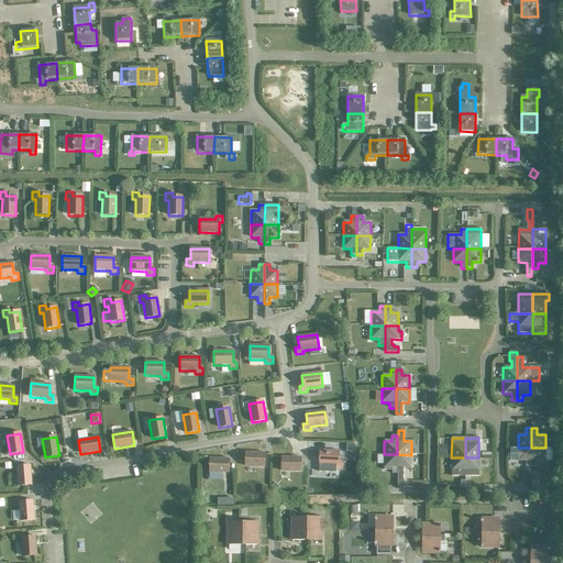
[(518,448),(509,448),(509,461),(518,461),(518,462),(526,462),(526,467),(531,467),(531,448),(518,448)]
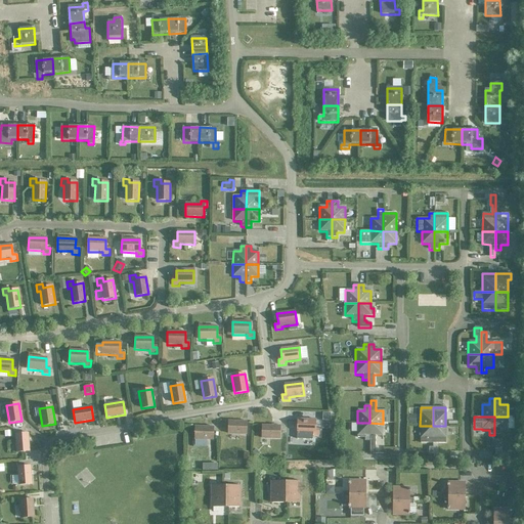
[(508,417),(494,417),(494,435),(499,435),(499,430),(507,430),(508,417)]
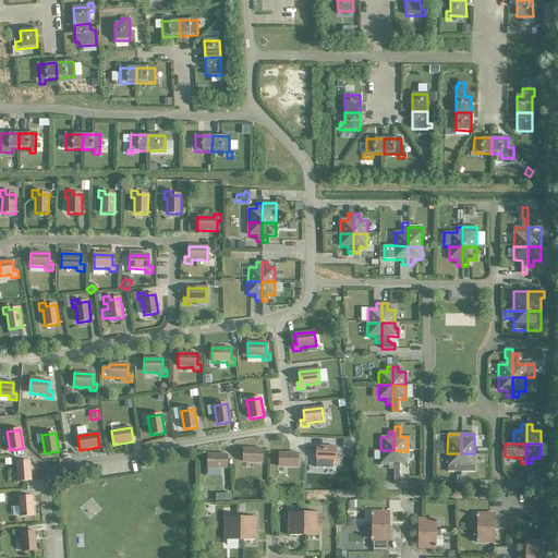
[(316,447),(316,460),(331,461),(331,464),(339,464),(339,458),(336,458),(336,448),(316,447)]
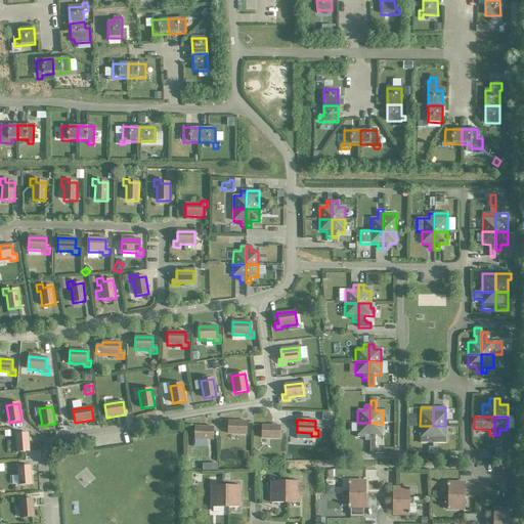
[(247,422),(228,422),(228,434),(246,435),(247,422)]
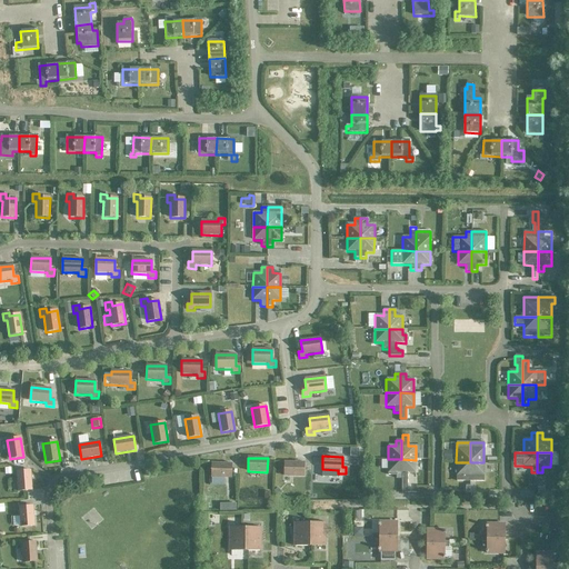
[(401,459),(388,459),(388,473),(396,473),(396,479),(401,479),(401,459)]
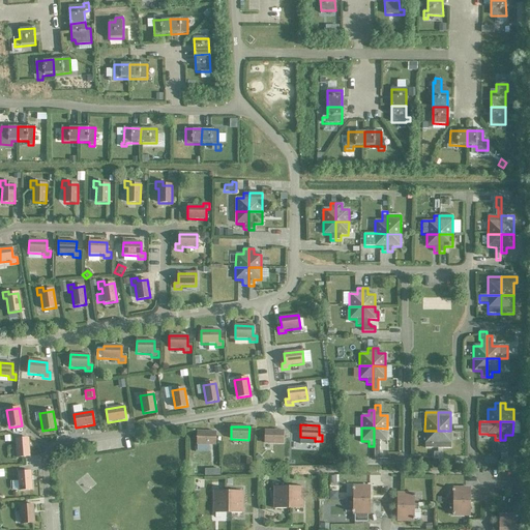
[(387,429),(374,428),(374,446),(374,460),(379,460),(379,441),(387,441),(387,429)]
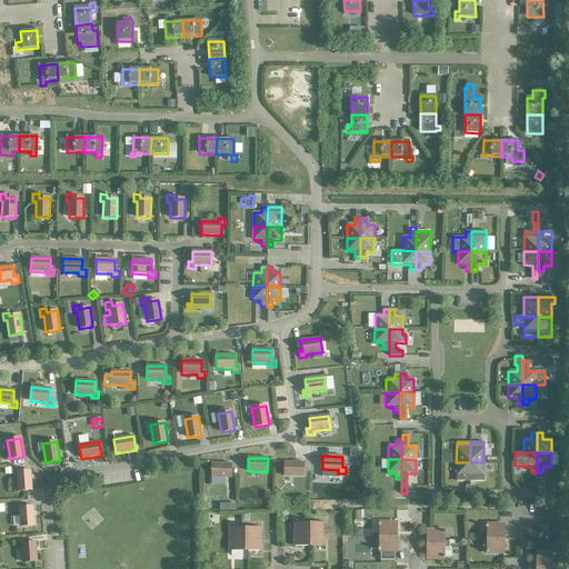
[(303,462),(285,462),(283,477),(303,477),(303,462)]
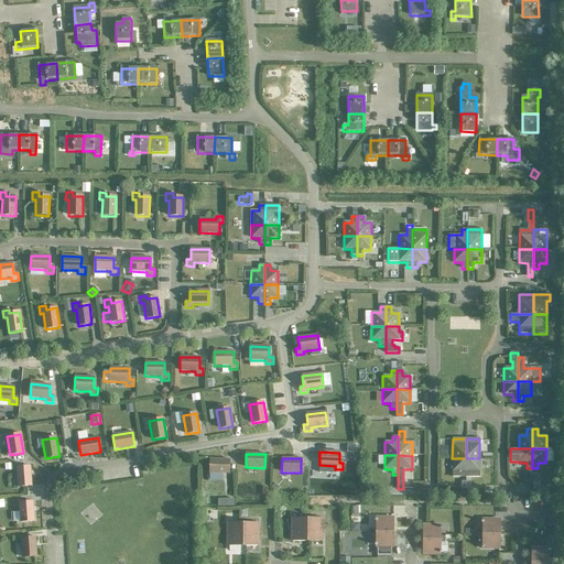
[(466,458),(452,458),(452,477),(466,477),(466,458)]
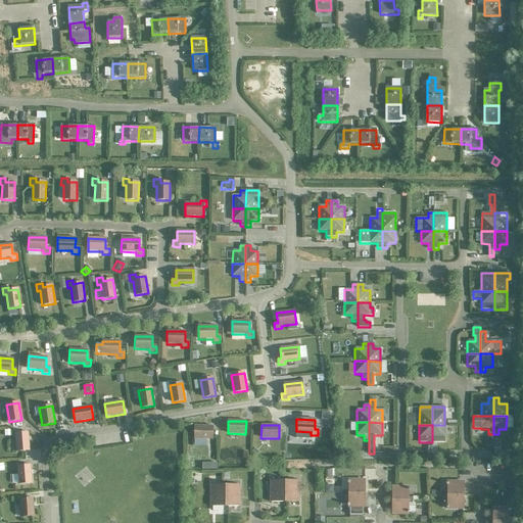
[(432,425),(432,442),(444,443),(444,425),(432,425)]
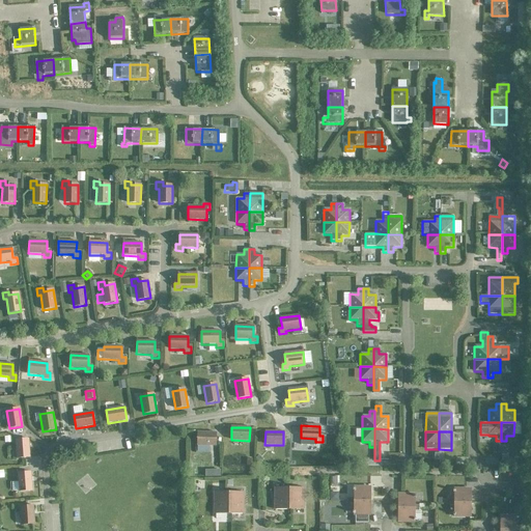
[(198,432),(197,446),(216,446),(216,434),(198,432)]
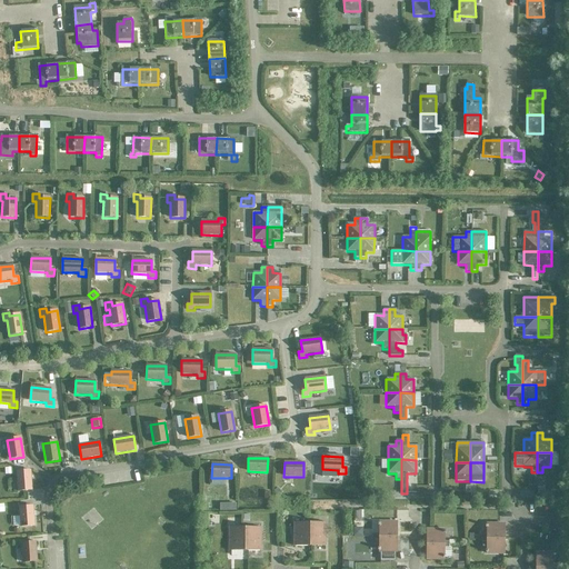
[(32,490),(30,471),(17,472),(18,491),(32,490)]
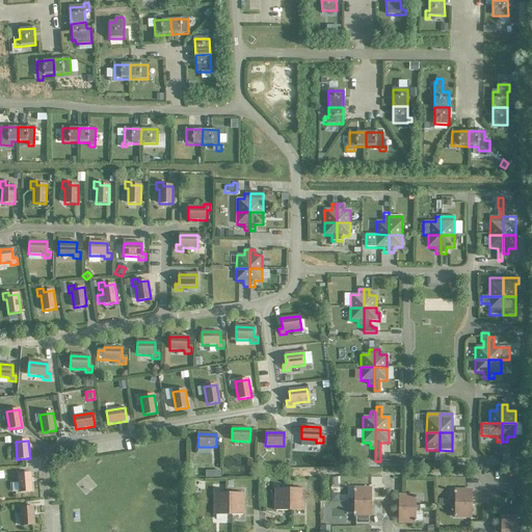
[(259,457),(255,460),(260,466),(263,461),(259,457)]
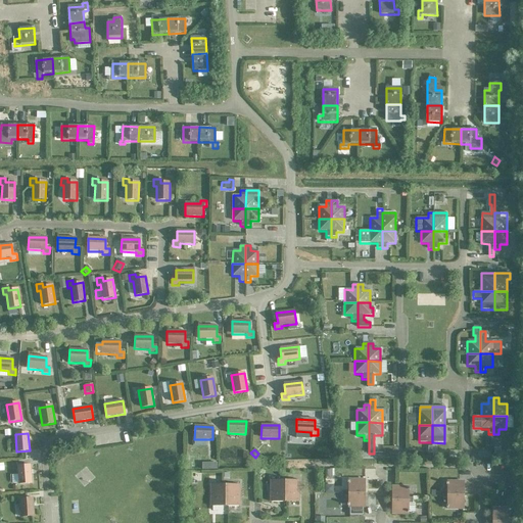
[(17,467),(18,484),(32,483),(31,466),(17,467)]
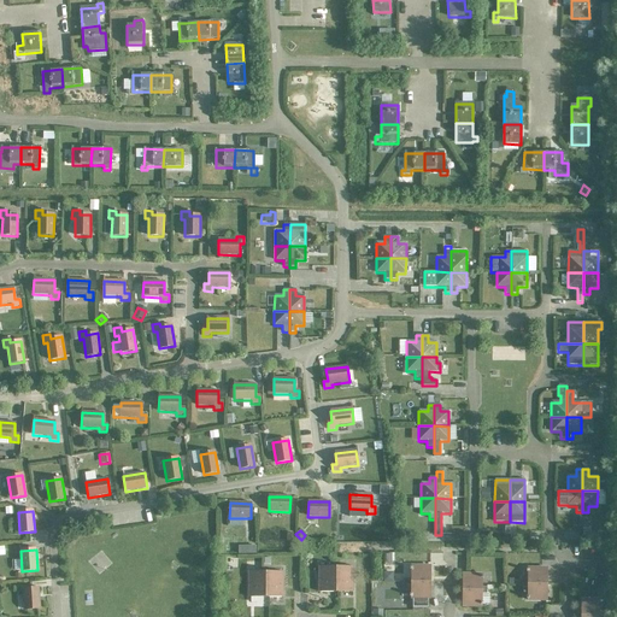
[(333,580),(333,566),(318,566),(318,593),(339,593),(339,580),(333,580)]
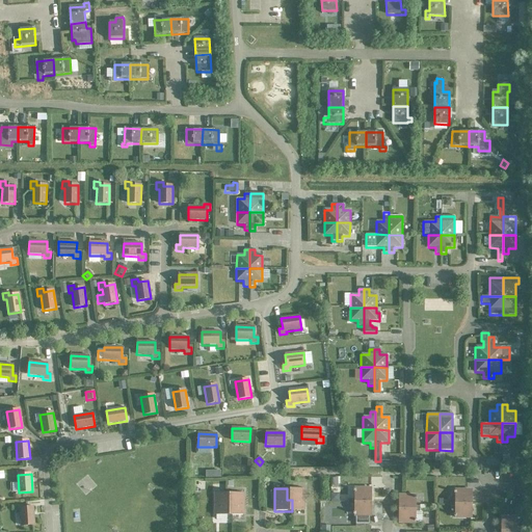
[(304,489),(287,488),(287,500),(292,500),(292,511),(304,511),(304,489)]
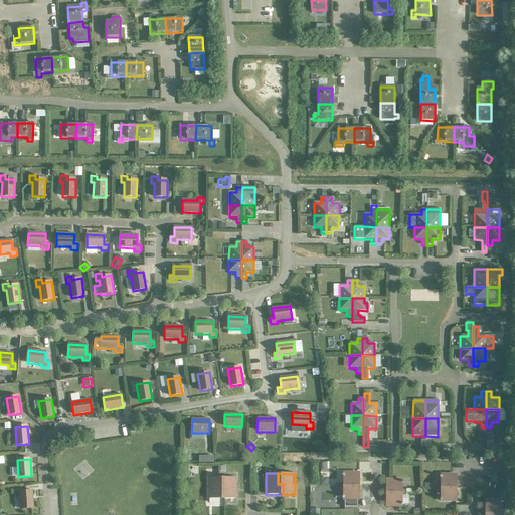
[(339,484),(339,486),(359,487),(359,473),(343,473),(343,474),(342,474),(342,476),(343,476),(343,484),(339,484)]
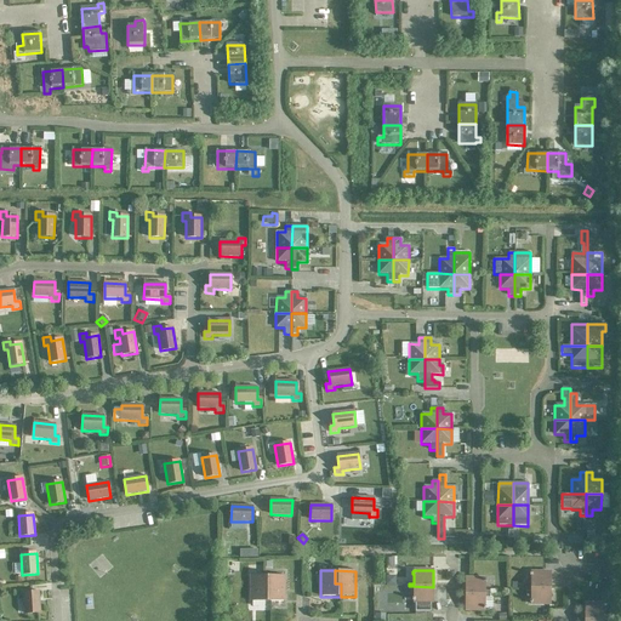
[(525,585),(525,588),(551,588),(551,573),(531,573),(531,574),(529,574),(529,576),(531,576),(531,585),(525,585)]
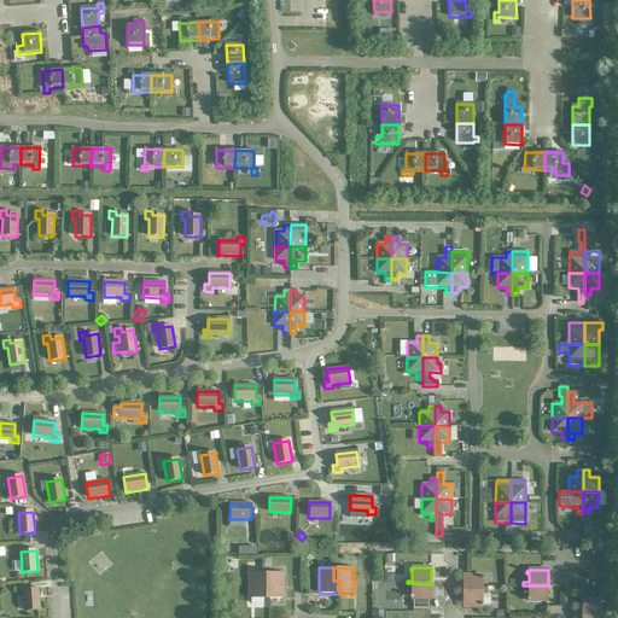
[(263,586),(263,573),(249,573),(249,599),(269,599),(269,586),(263,586)]
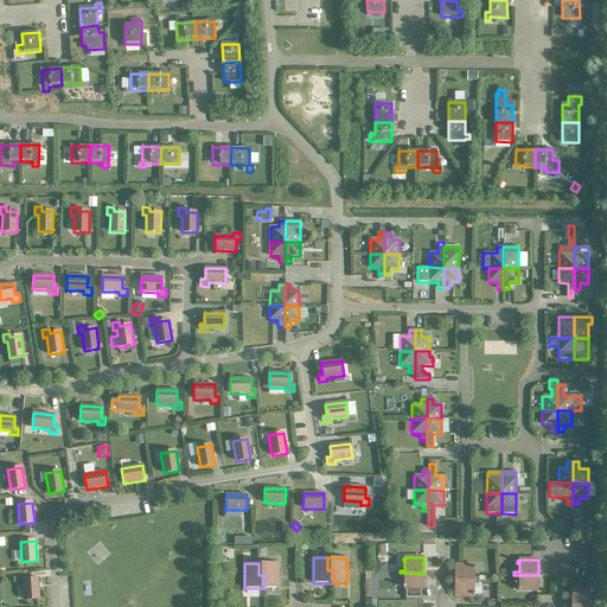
[(278,563),(259,563),(259,575),(264,575),(264,588),(278,588),(278,563)]
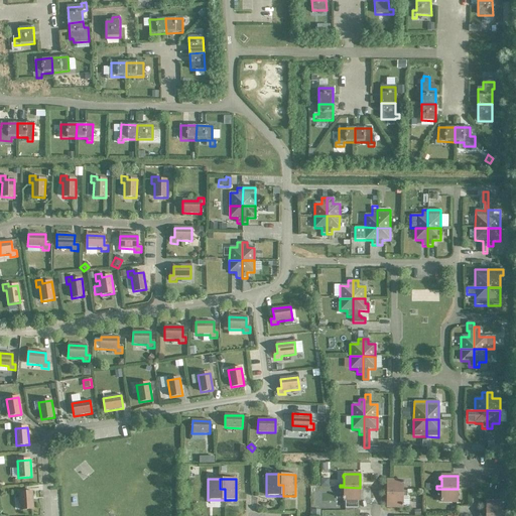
[(386,494),(407,494),(407,492),(403,491),(403,484),(404,484),(404,482),(403,482),(403,481),(387,481),(386,494)]
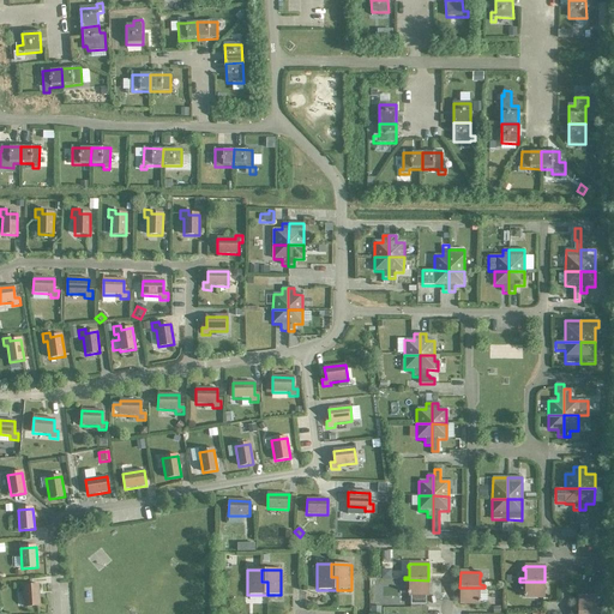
[(428,581),(404,579),(404,583),(409,583),(409,593),(408,593),(408,595),(409,595),(409,596),(410,596),(410,605),(425,605),(425,596),(428,596),(428,581)]
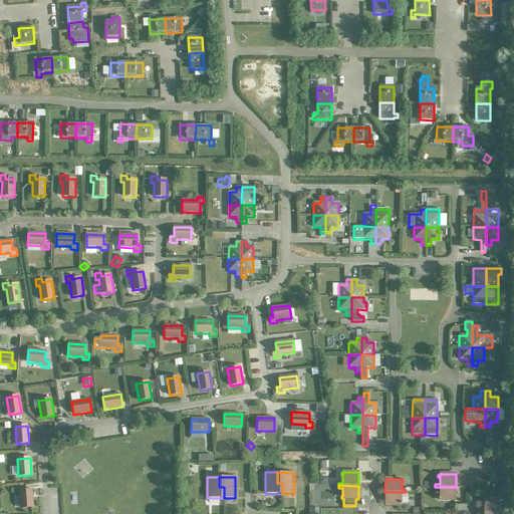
[(456,487),(435,487),(435,490),(440,490),(440,497),(438,497),(438,499),(440,499),(439,501),(455,501),(456,487)]
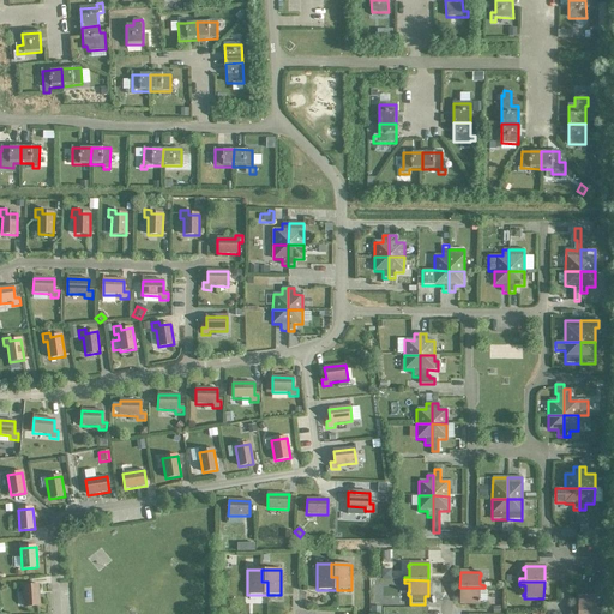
[(25,607),(40,606),(38,585),(23,587),(23,588),(24,594),(25,607)]
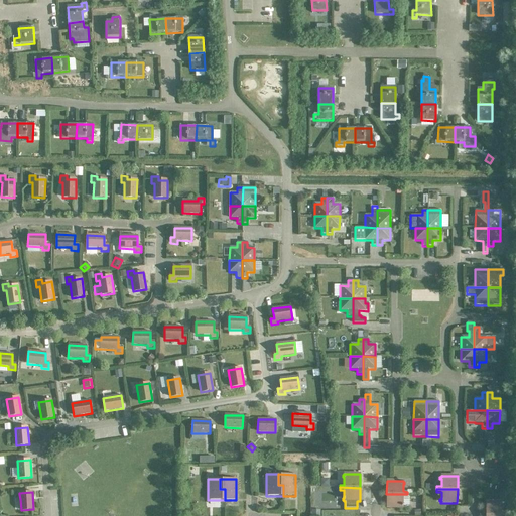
[(407,494),(386,494),(386,508),(402,508),(402,506),(408,506),(408,497),(407,497),(407,494)]
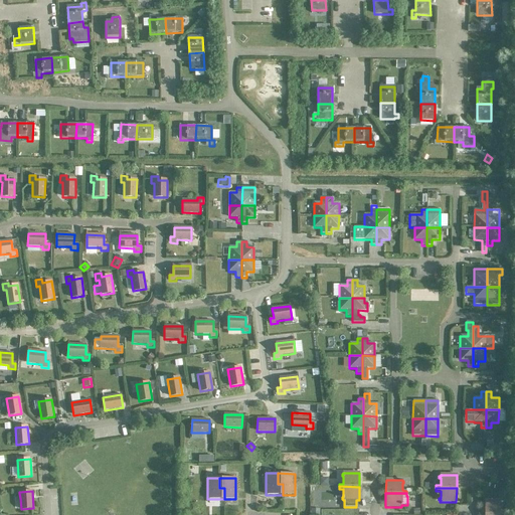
[(485,501),(485,514),(505,514),(505,511),(501,511),(501,504),(502,504),(502,502),(501,502),(501,501),(485,501)]
